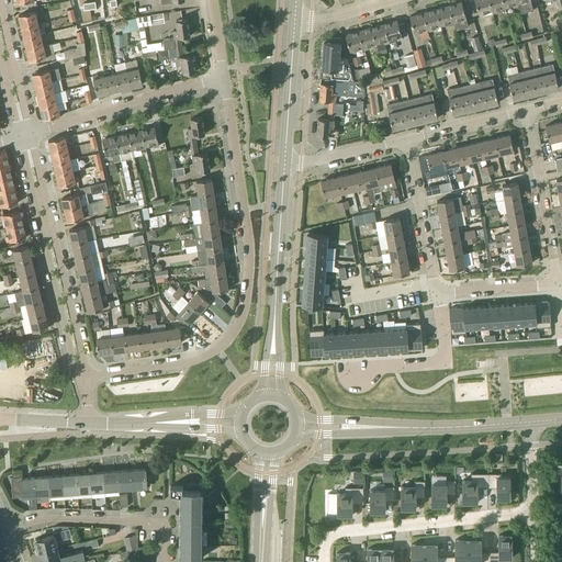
[(493,13),(489,0),(474,0),(479,14),(480,14),(480,17),(485,15),(484,13),(492,11),(493,13)]
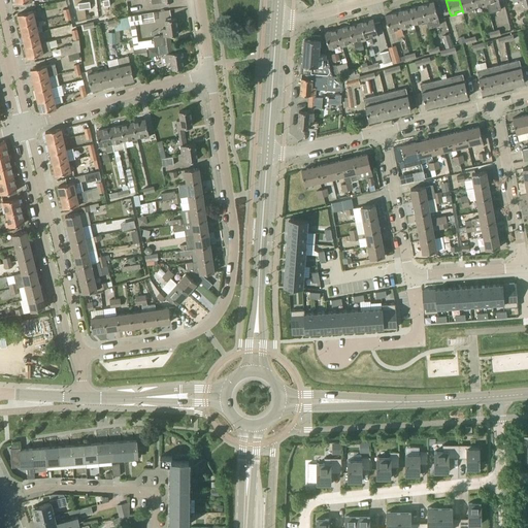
[(467,8),(474,6),(472,0),(459,0),(463,12),(468,11),(467,8)]
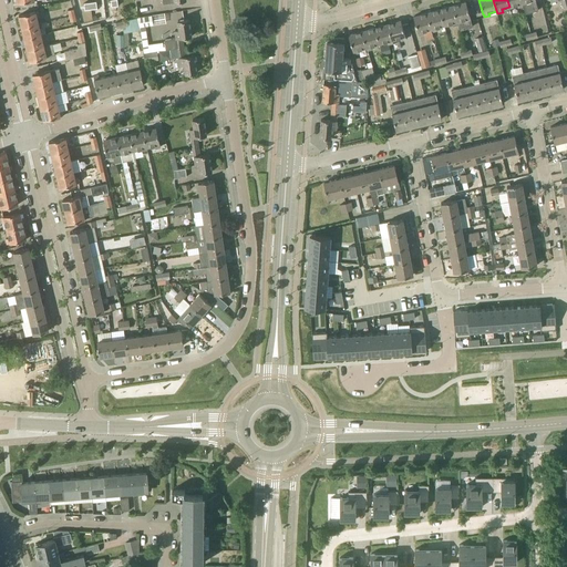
[(538,10),(535,0),(521,0),(523,6),(524,6),(526,14),(538,10)]
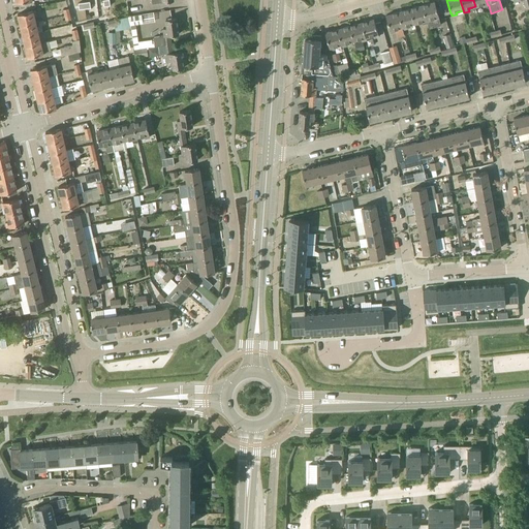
[(429,29),(441,25),(439,17),(435,1),(423,5),(428,23),(429,29)]
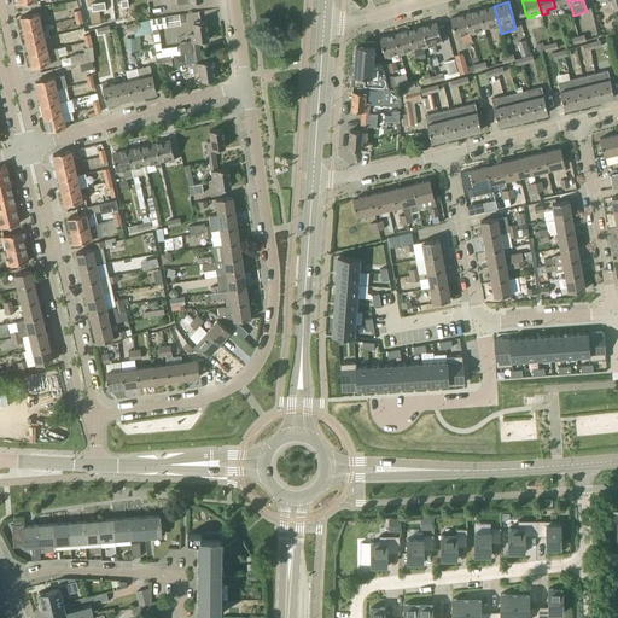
[(494,28),(500,27),(494,6),(479,10),(484,28),(493,25),(494,28)]
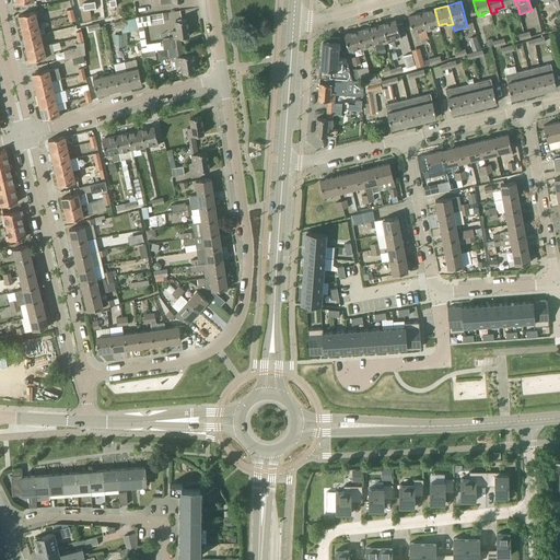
[(434,9),(422,12),(427,28),(427,32),(432,30),(431,27),(439,25),(434,9)]
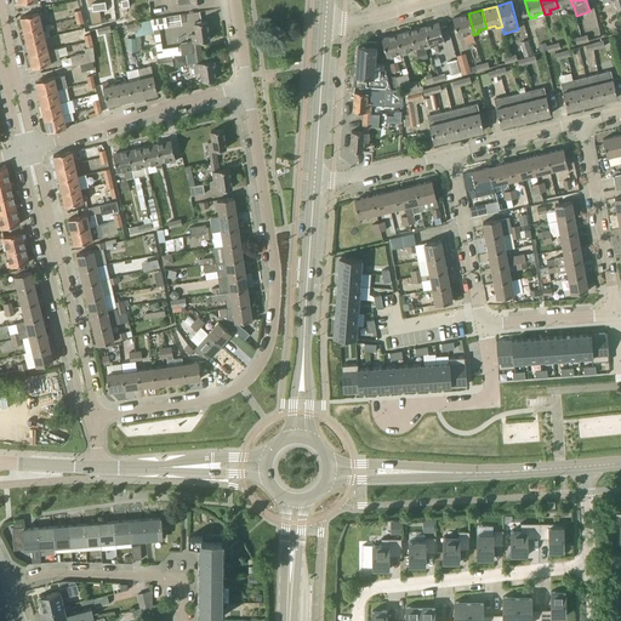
[(24,29),(43,26),(41,18),(44,18),(43,12),(21,17),(24,29)]
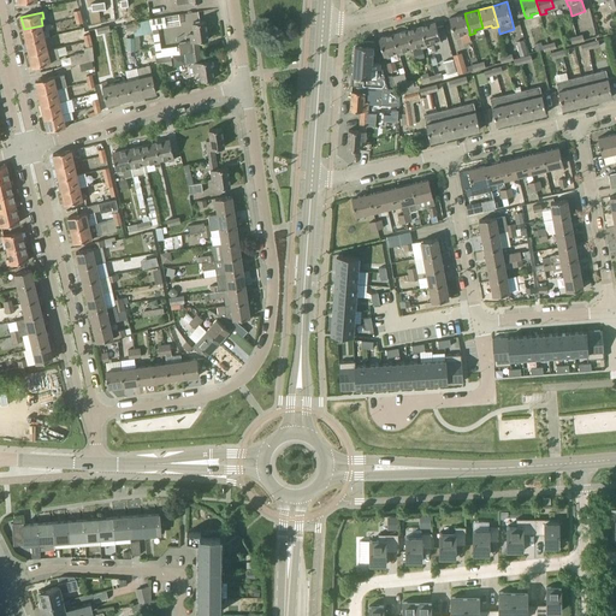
[(461,34),(469,31),(465,13),(450,18),(455,36),(456,39),(461,37),(461,34)]
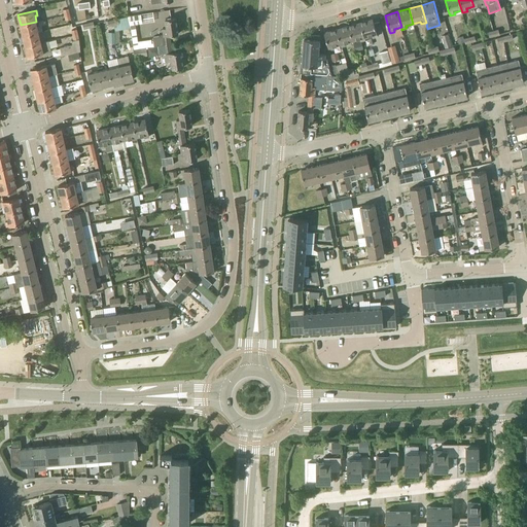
[(138,42),(136,27),(135,25),(143,24),(141,14),(129,16),(131,28),(134,49),(139,48),(138,42)]
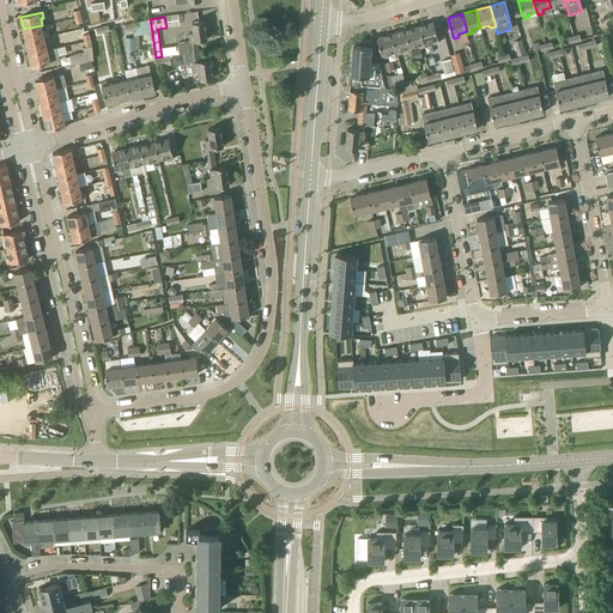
[(184,53),(199,50),(198,41),(207,40),(205,20),(192,23),(194,32),(189,32),(190,41),(178,43),(180,54),(184,53)]
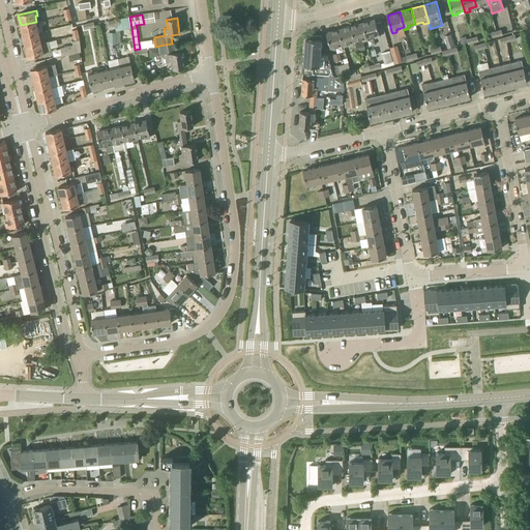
[(366,37),(374,35),(375,38),(380,36),(379,34),(375,19),(362,23),(366,37)]
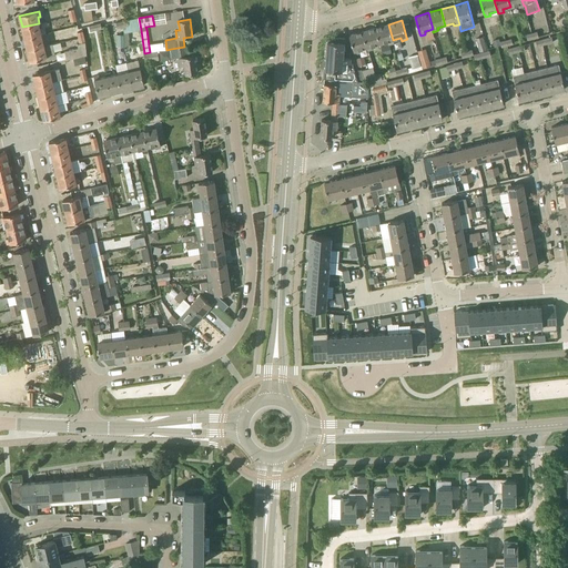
[(24,38),(41,34),(40,28),(42,28),(41,22),(39,23),(22,27),(24,38)]
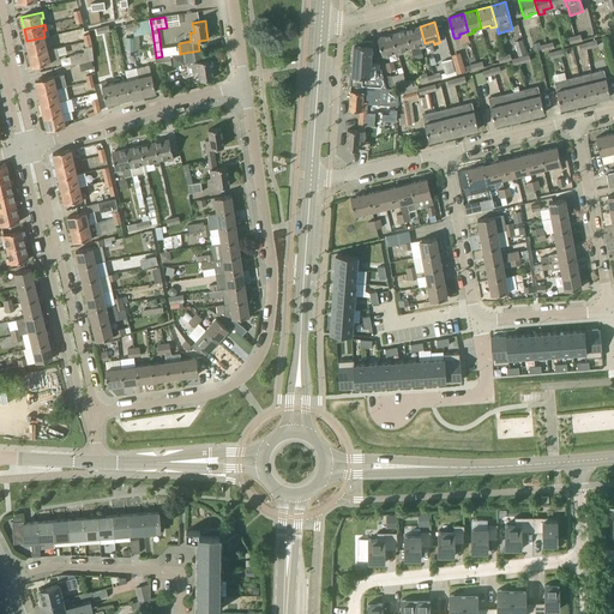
[(425,43),(420,26),(405,30),(411,48),(420,46),(420,48),(426,47),(425,43)]
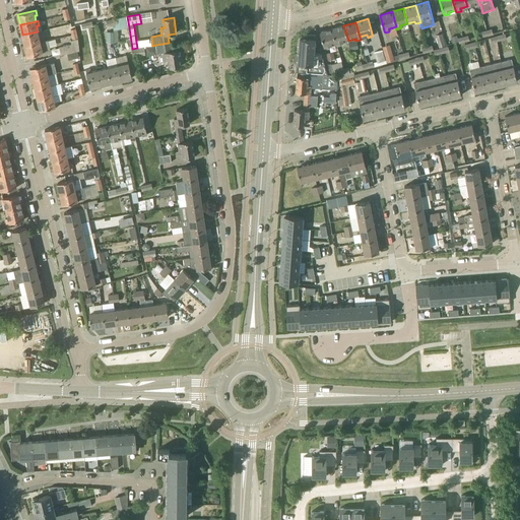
[(348,41),(343,25),(332,28),(336,44),(336,46),(341,45),(340,43),(348,41)]
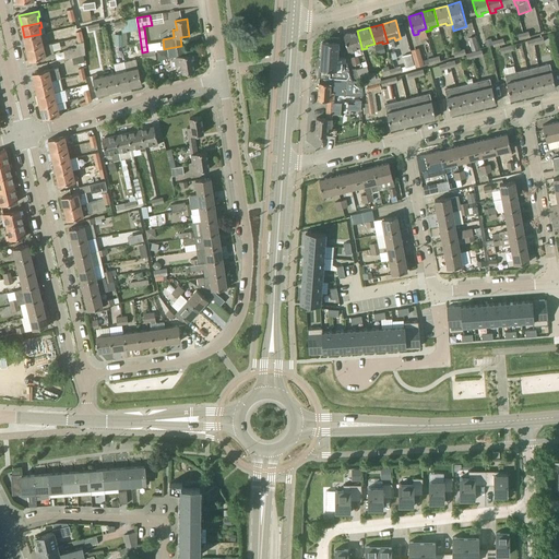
[(354,49),(361,47),(357,31),(344,35),(348,50),(349,54),(354,51),(354,49)]
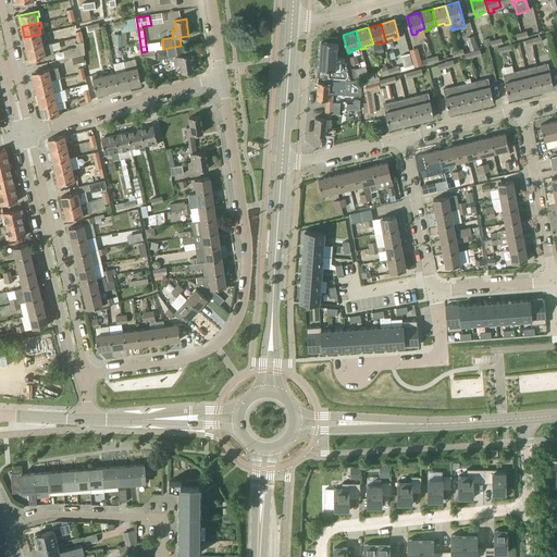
[(26,49),(46,45),(45,39),(42,40),(40,34),(24,37),(26,49)]
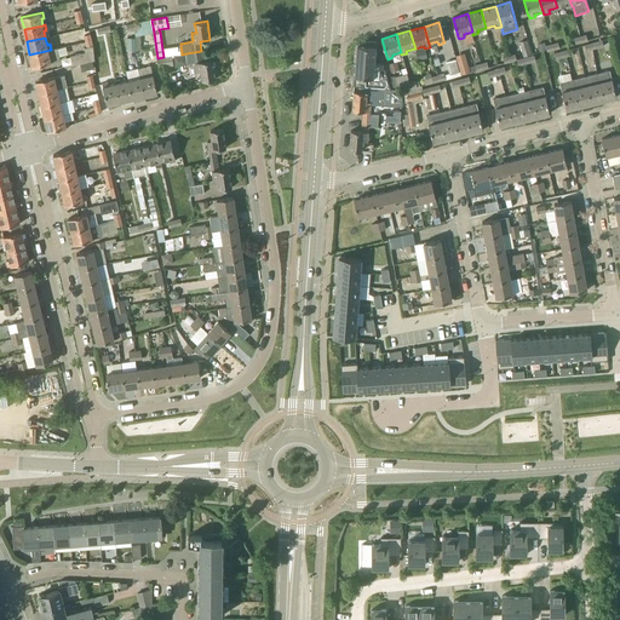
[(73,65),(93,61),(91,51),(95,50),(92,40),(85,41),(87,52),(70,56),(73,65)]
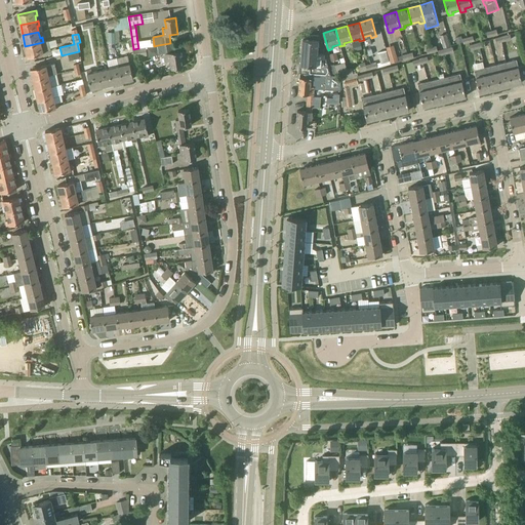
[(441,36),(444,48),(450,46),(447,34),(441,36)]
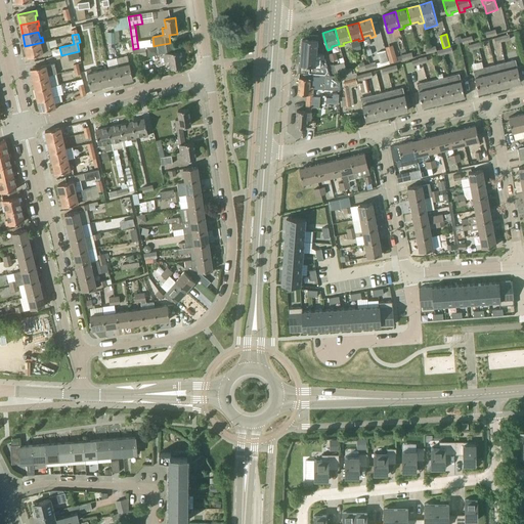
[(509,34),(497,37),(499,42),(510,39),(509,34)]
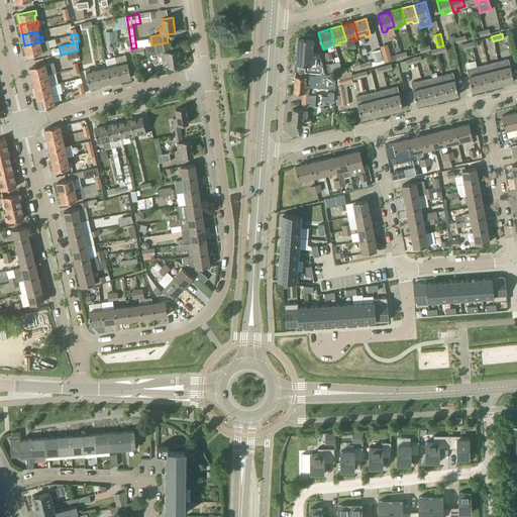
[(323,65),(314,35),(307,35),(306,35),(299,37),(298,37),(297,53),(294,55),(293,61),(296,62),(296,63),(295,63),(294,72),(306,73),(325,74),(323,65)]
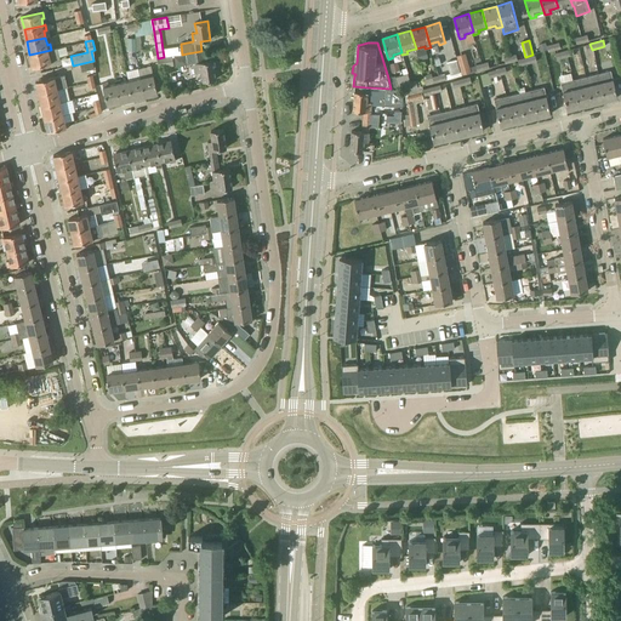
[(33,67),(53,62),(60,61),(57,49),(51,50),(29,55),(33,67)]
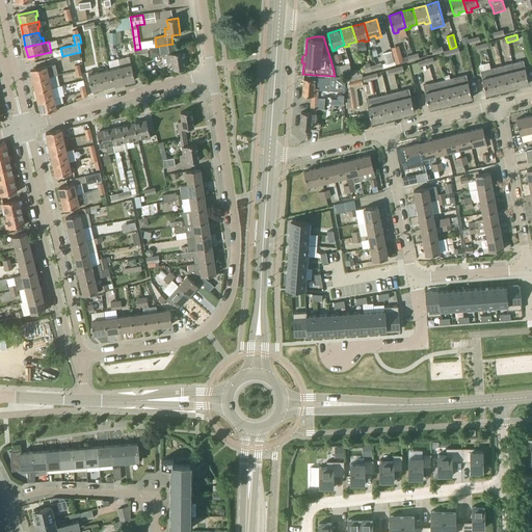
[(174,53),(173,44),(160,46),(161,55),(168,54),(169,62),(174,61),(175,70),(185,68),(183,52),(174,53)]
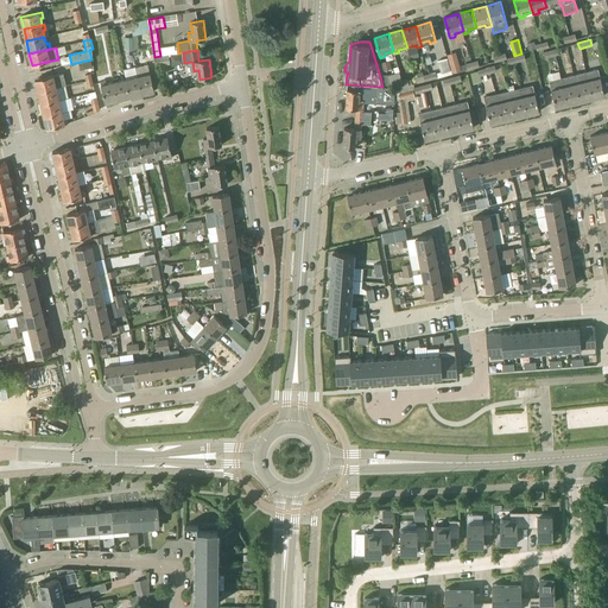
[(447,54),(453,73),(462,69),(456,51),(447,54)]
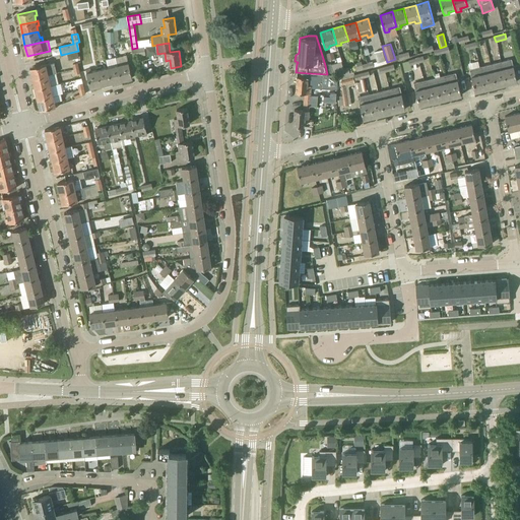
[(438,49),(439,55),(449,52),(448,46),(438,49)]
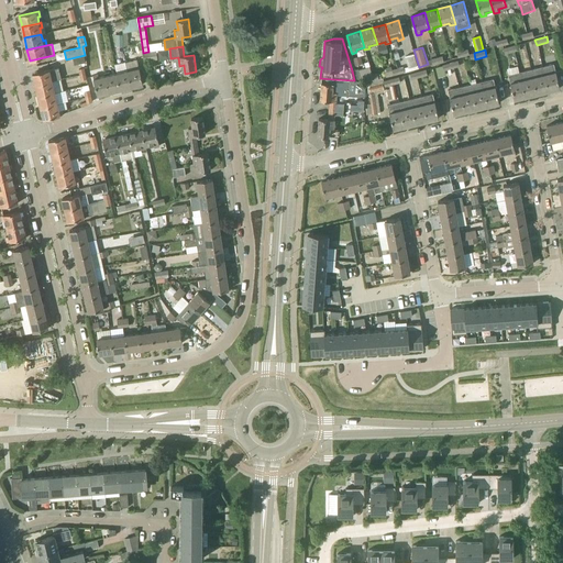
[(148,52),(143,53),(144,62),(157,59),(156,51),(148,52)]
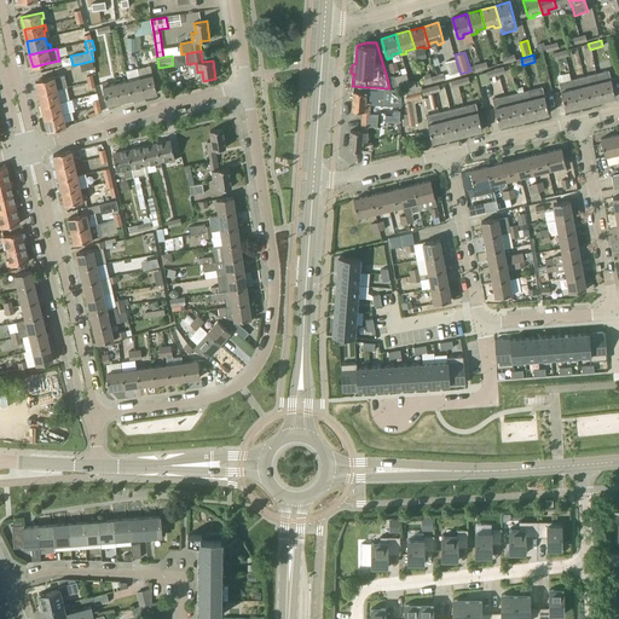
[(446,63),(449,75),(460,73),(456,59),(446,63)]
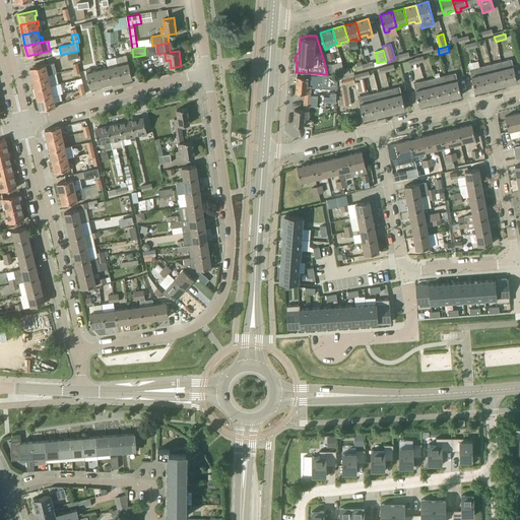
[(132,78),(128,60),(127,55),(116,58),(118,65),(122,80),(132,78)]
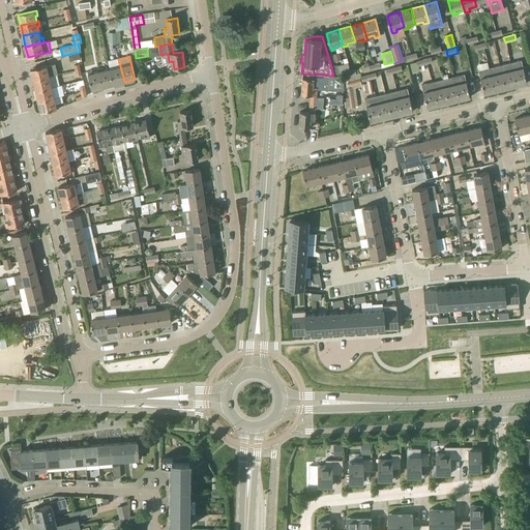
[(81,69),(80,64),(82,63),(81,59),(74,61),(76,70),(81,69)]
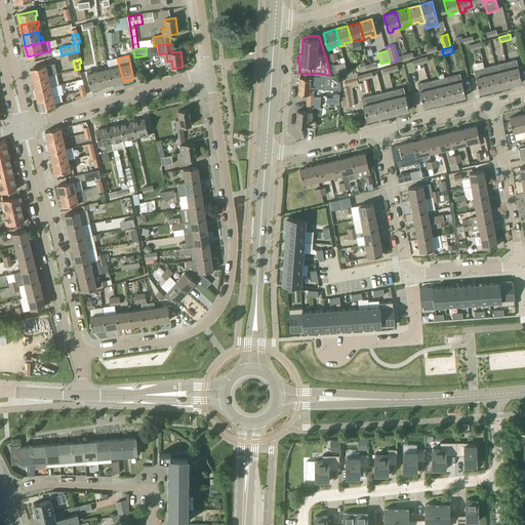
[(506,63),(512,85),(522,82),(517,59),(506,63)]
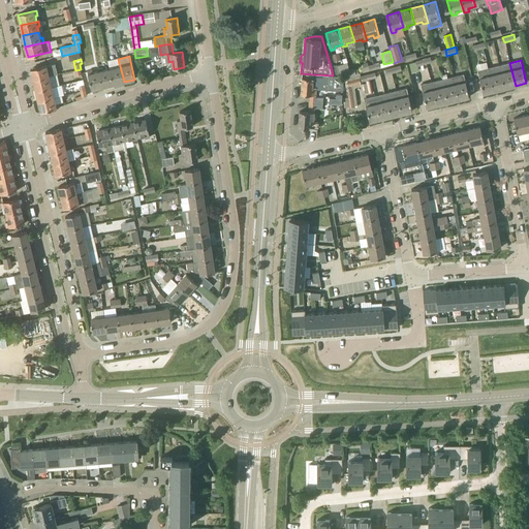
[(31,69),(33,80),(52,75),(57,74),(55,63),(31,69)]
